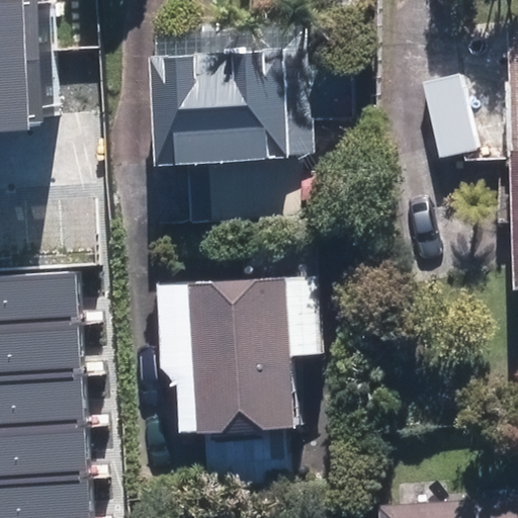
[(37,0),(0,0),(0,130),(46,127),(37,0)]
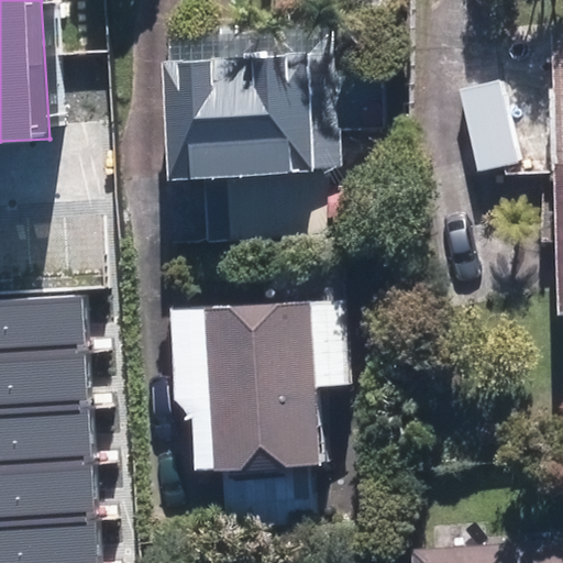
[(164,58),(170,179),(329,167),(339,161),(331,48),(164,58)]
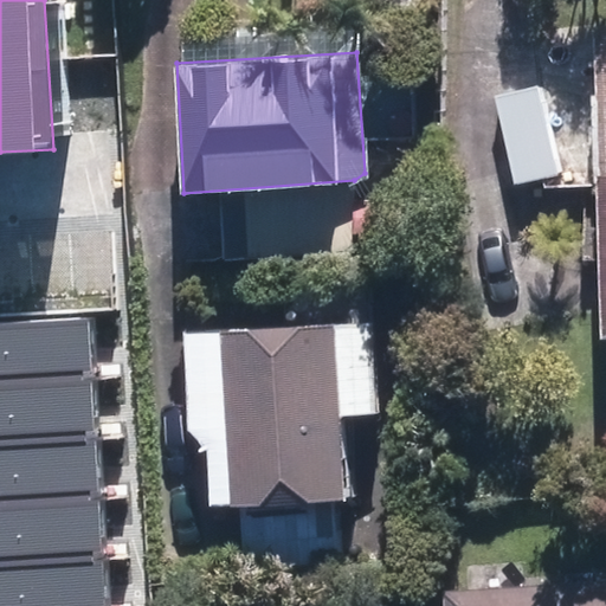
[(515,89),(534,179),(578,169),(559,79),(515,89)]
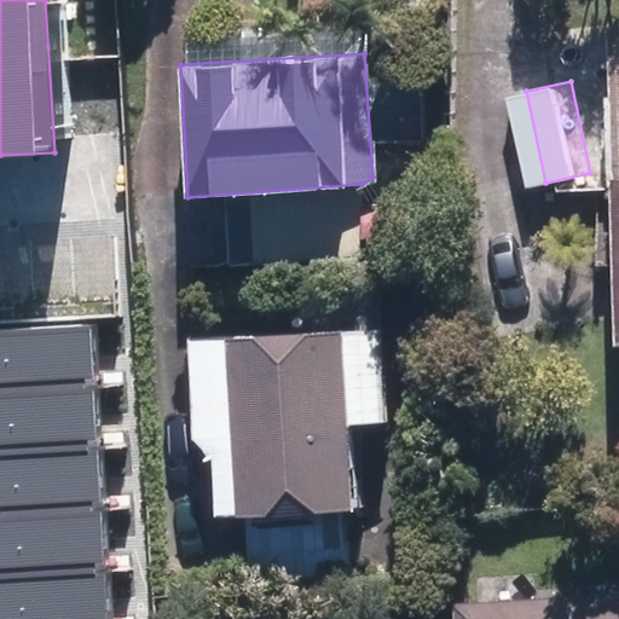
[(0,387),(90,382),(90,379),(86,320),(0,325),(0,387)]
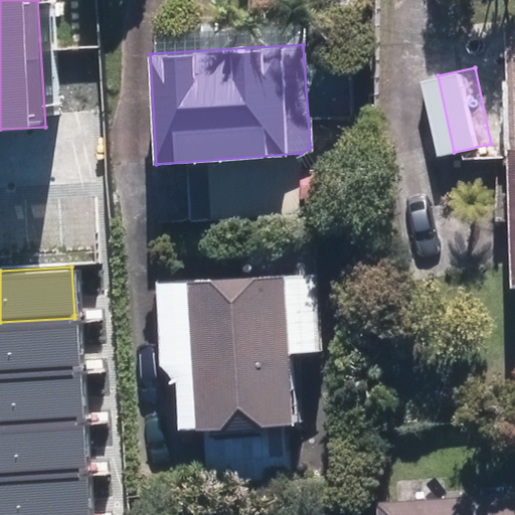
[(317,277),(187,284),(196,433),(290,427),(286,356),(322,354),(317,277)]
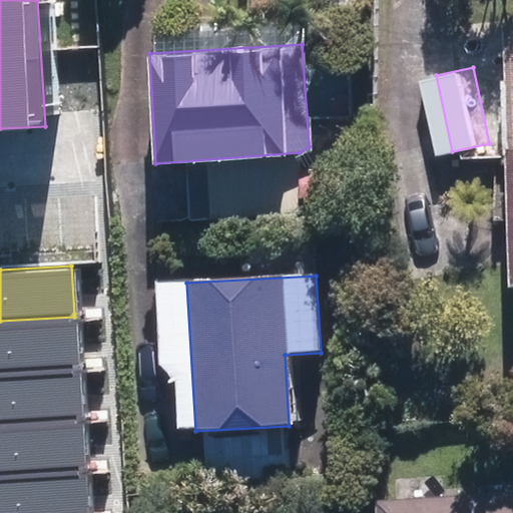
[(0,321),(0,369),(77,365),(74,317),(0,321)]
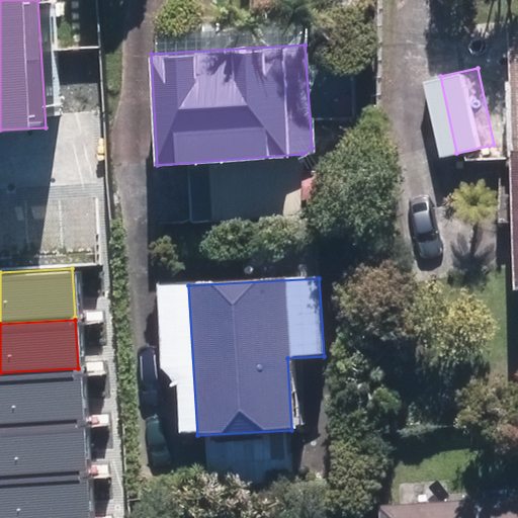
[(0,425),(81,420),(78,368),(0,372),(0,425)]
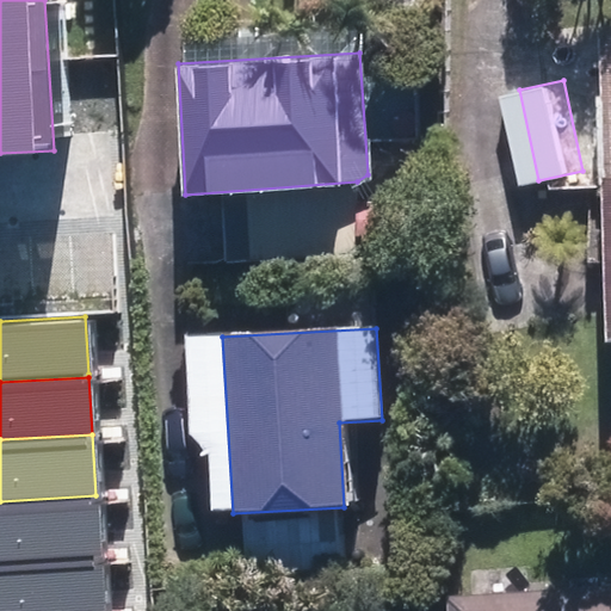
[(0,501),(0,566),(100,560),(96,495),(0,501)]
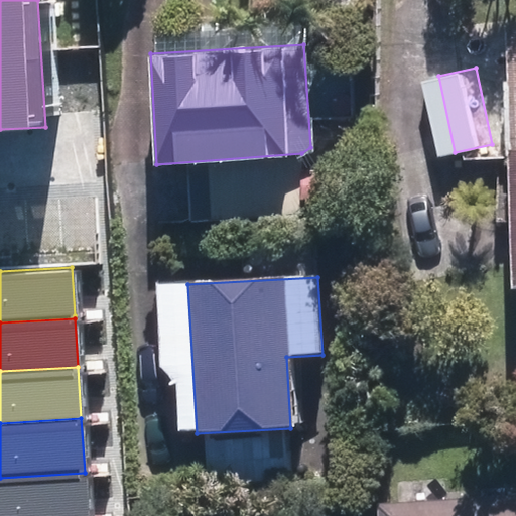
[(0,515),(87,515),(85,473),(0,478),(0,515)]
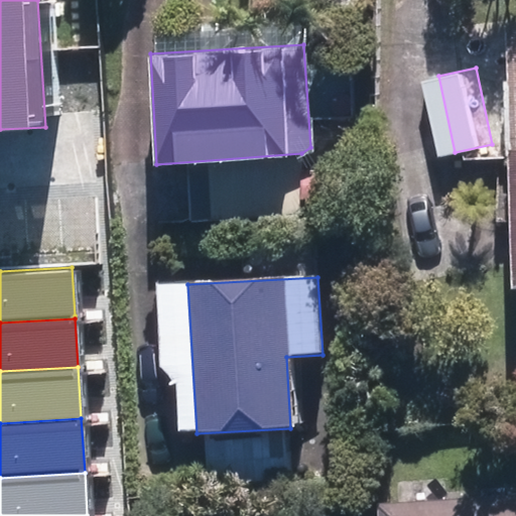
[(515,515),(515,496),(374,504),(374,515),(515,515)]
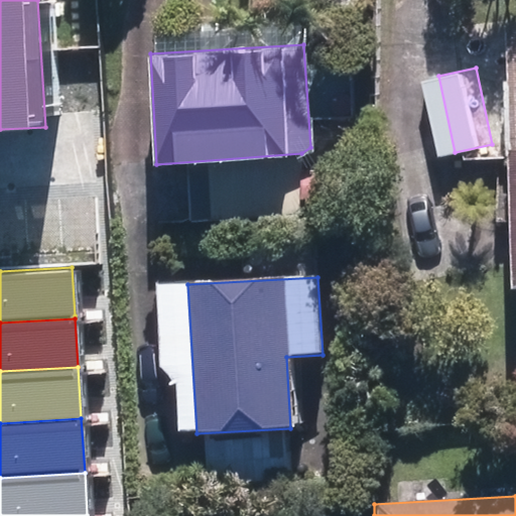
All buildings are outlined.
